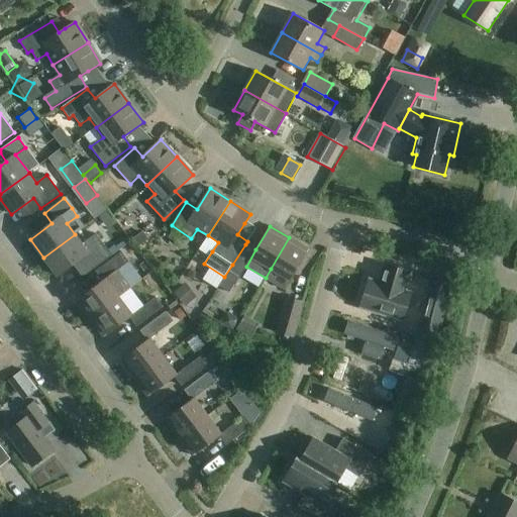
[(75,234),(43,257),(58,276),(79,260),(89,273),(112,255),(96,233),(82,244),(75,234)]
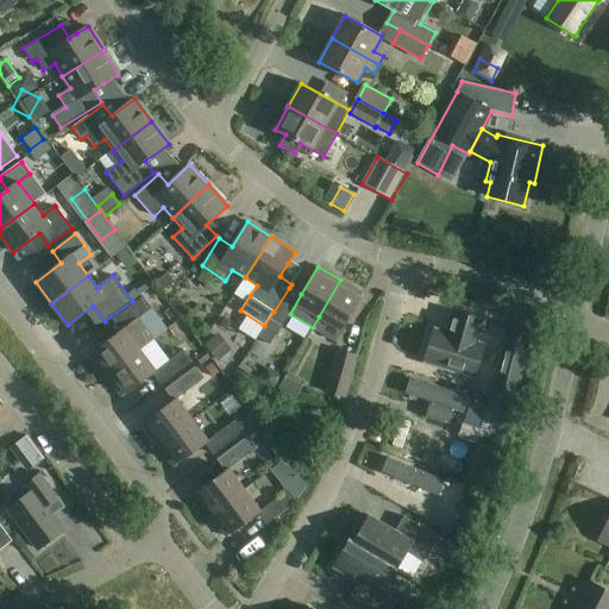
[(157,283),(164,293),(175,284),(168,275),(157,283)]
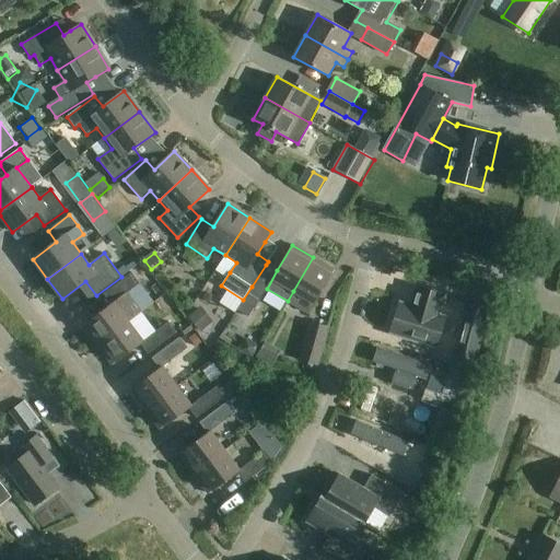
[(293,291),(288,301),(299,307),(308,313),(334,270),(313,257),(293,291)]
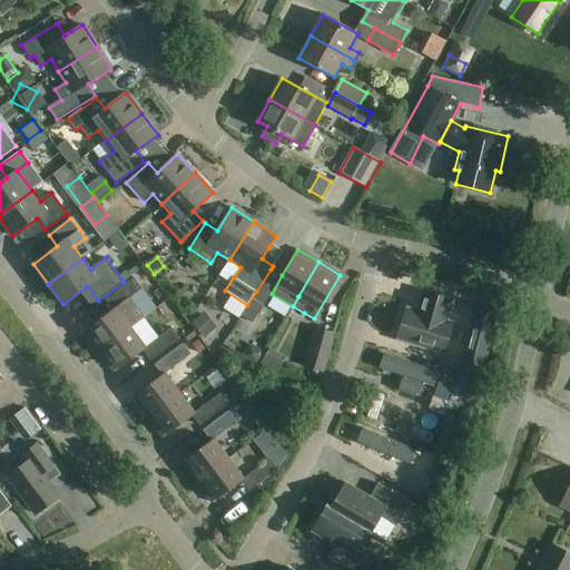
[(99,352),(145,316),(130,297),(143,288),(134,277),(105,300),(112,310),(84,332),(99,352)]
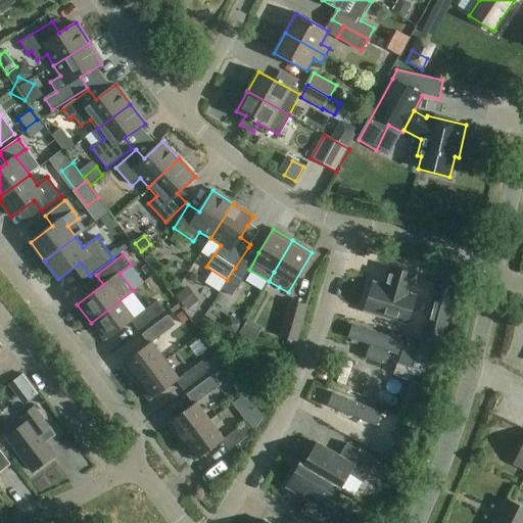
[(179,280),(186,269),(175,260),(167,272),(179,280)]
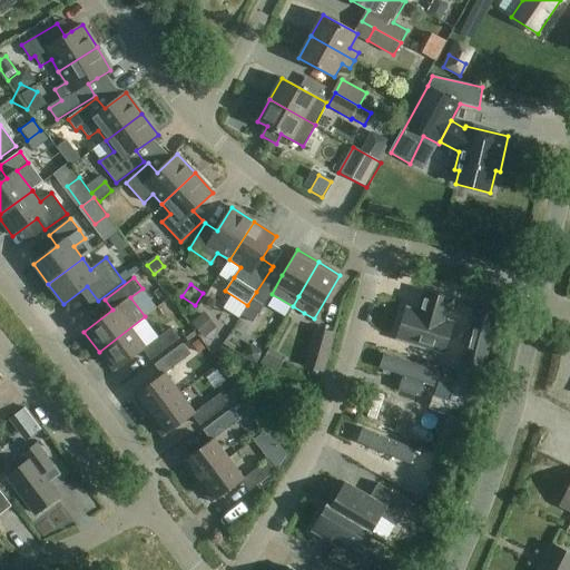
[(446,321),(453,301),(424,292),(418,312),(406,308),(396,338),(443,353),(453,323),(446,321)]
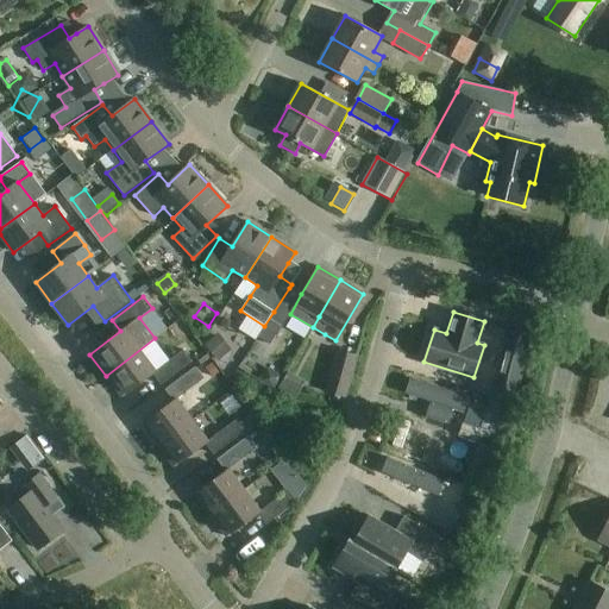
[(269,320),(258,338),(270,346),(282,328),(269,320)]
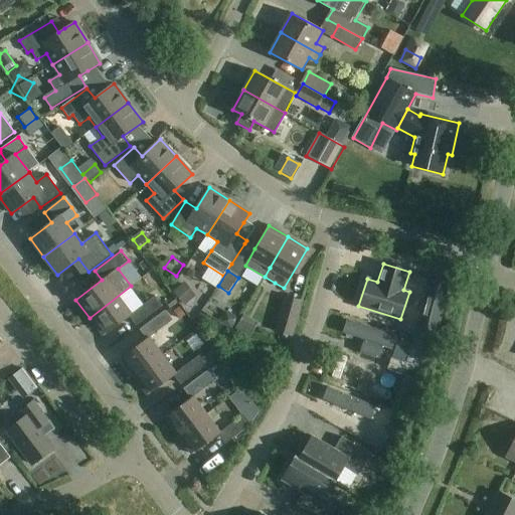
[(415,337),(436,342),(451,284),(448,283),(447,284),(434,281),(434,280),(431,279),(415,337)]
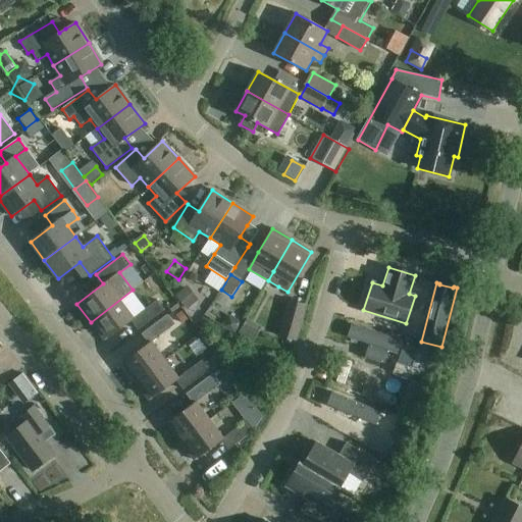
[(187,310),(200,300),(189,286),(175,296),(187,310)]
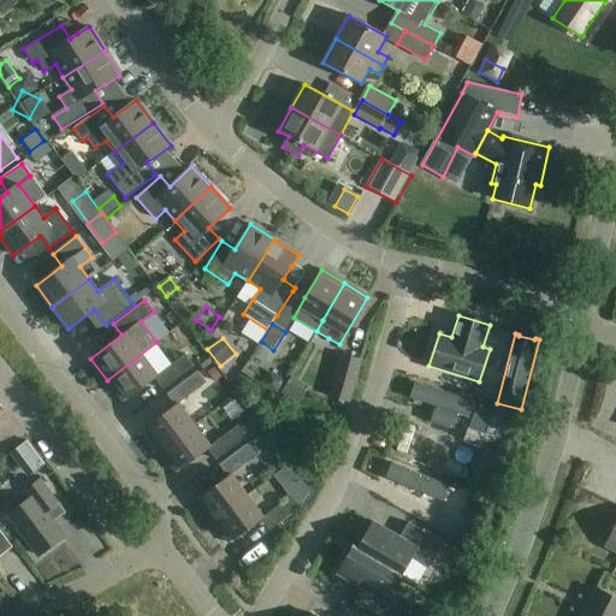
[(157,342),(107,380),(123,402),(154,378),(163,390),(194,366),(185,354),(158,374),(142,354),(158,343),(157,342)]
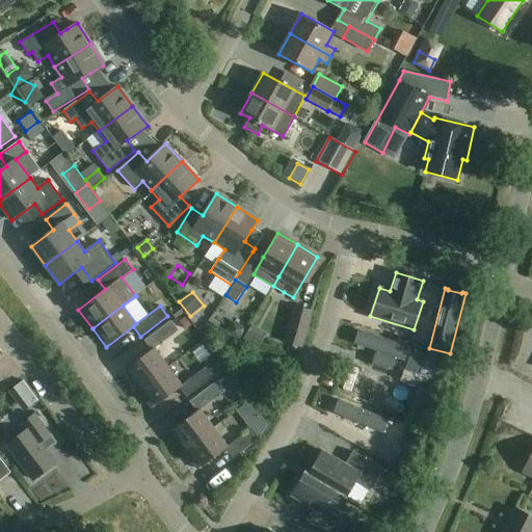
[(304,349),(315,312),(294,307),(284,343),(304,349)]
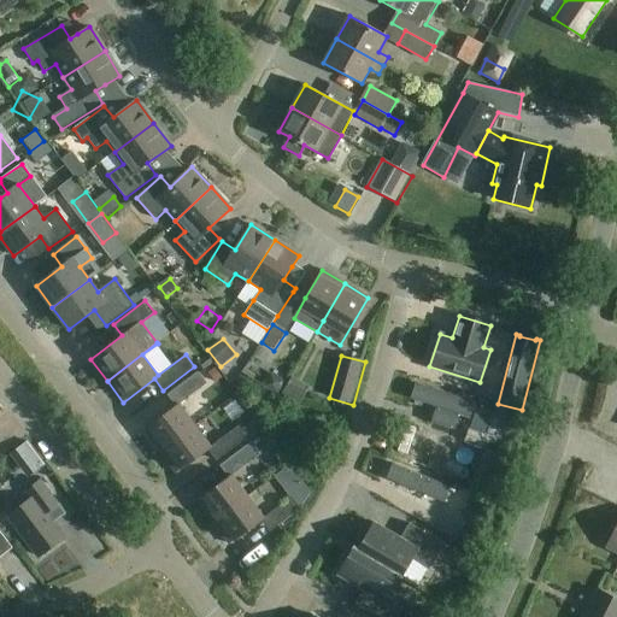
[(215,383),(222,378),(215,370),(209,375),(215,383)]
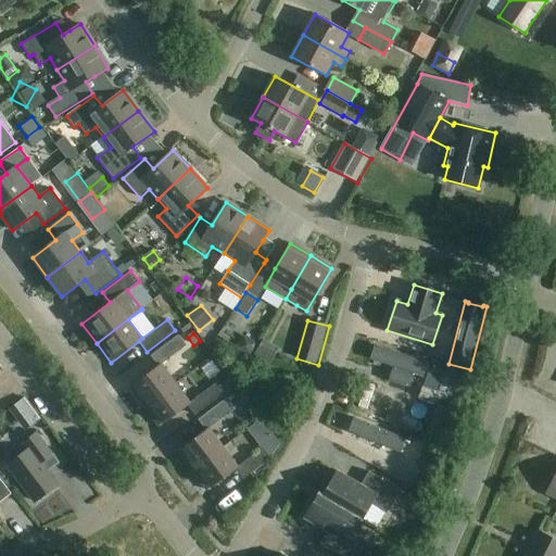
[(144,407),(176,383),(162,364),(187,345),(178,335),(150,355),(159,366),(129,388),(144,407)]
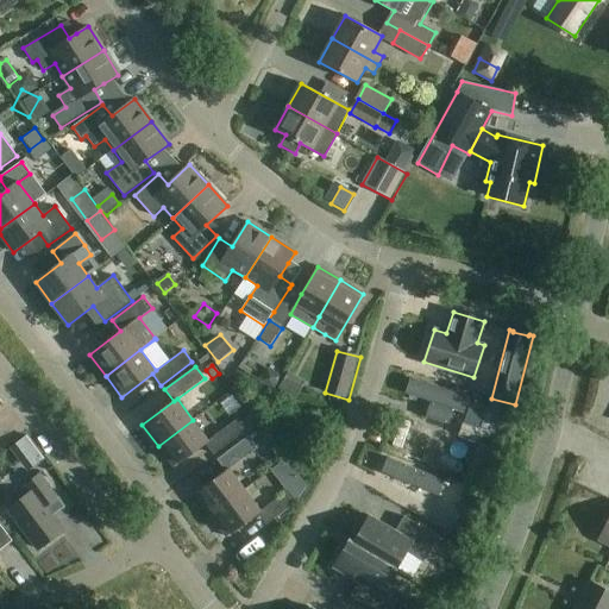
[(268,370),(261,382),(275,390),(282,377),(268,370)]
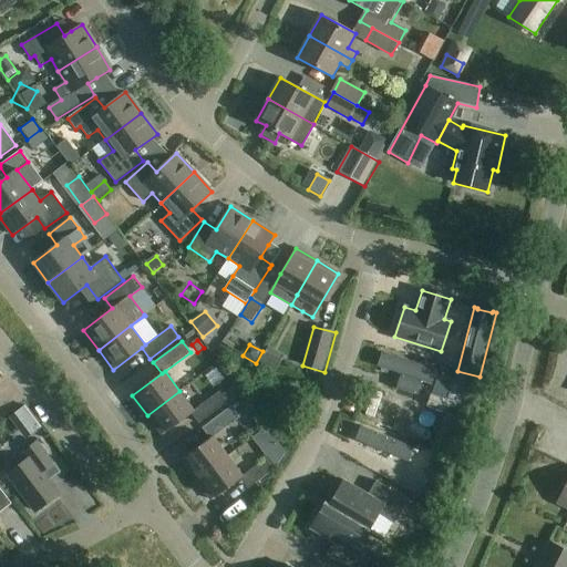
[(377,366),(432,383),(436,368),(382,350),(377,366)]
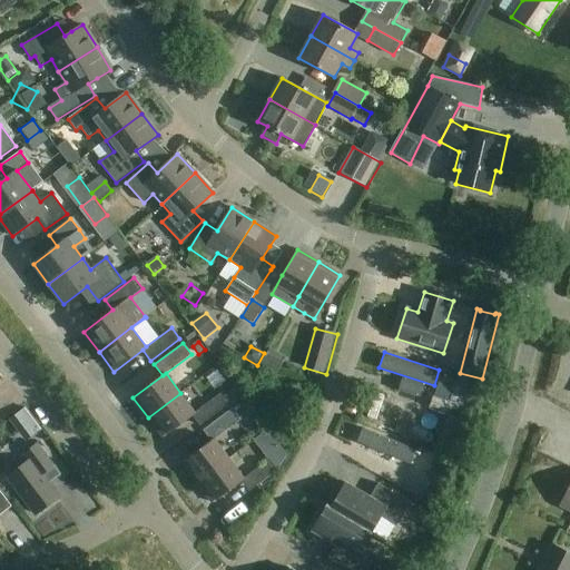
[(440,383),(430,409),(449,416),(442,436),(454,441),(461,420),(467,422),(475,396),(469,393),(473,377),(460,374),(457,389),(440,383)]
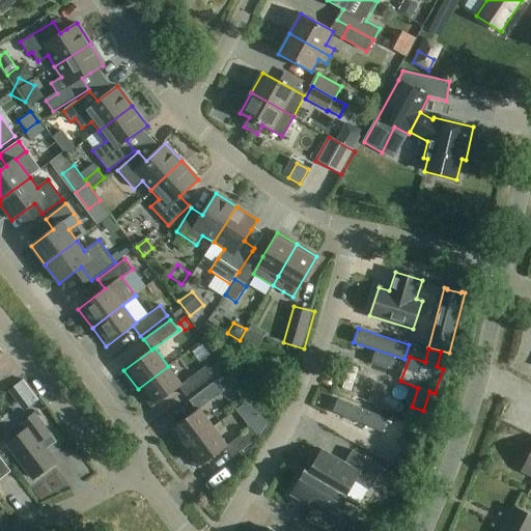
[(216,378),(228,368),(222,360),(210,369),(216,378)]
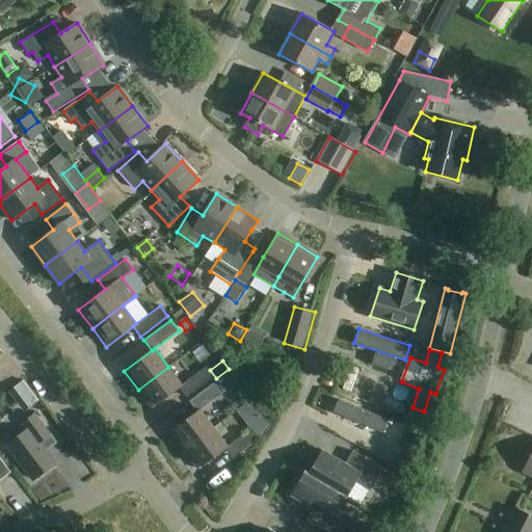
[(168,367),(138,390),(152,407),(182,386),(168,367)]
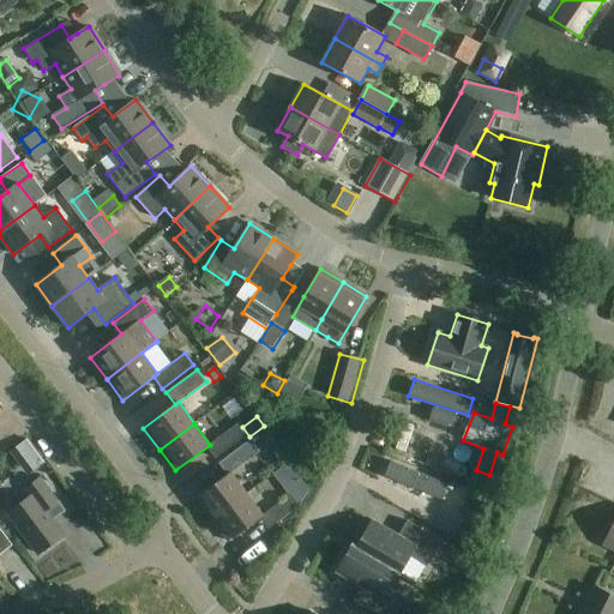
[(223,437),(233,449),(248,438),(239,425),(223,437)]
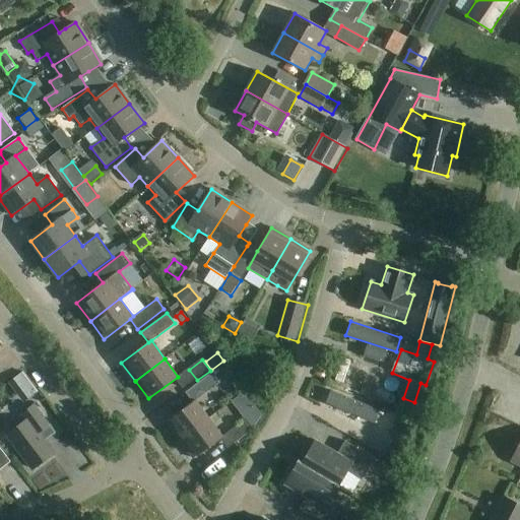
[(223,361),(211,370),(217,379),(230,370),(223,361)]
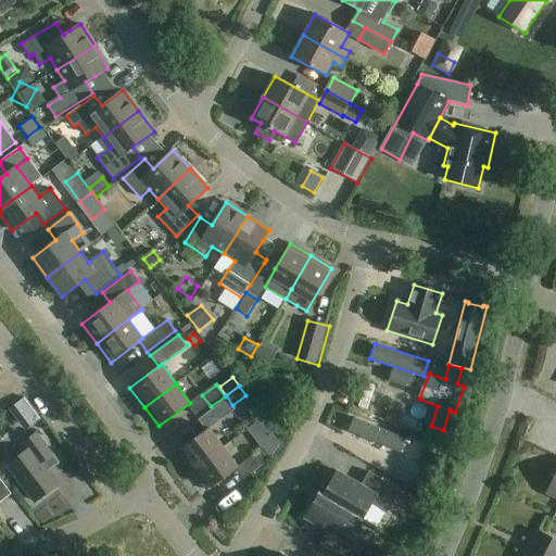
[(236,409),(227,399),(213,409),(222,420),(236,409)]
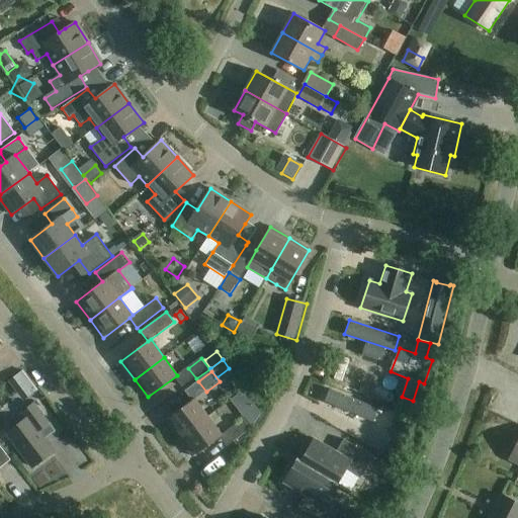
[(325,403),(381,425),(386,412),(330,390),(325,403)]
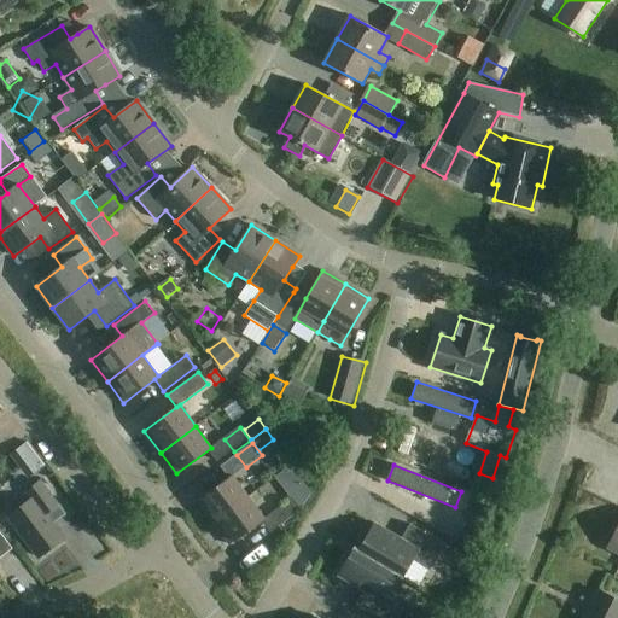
[(214,523),(249,497),(232,476),(197,502),(214,523)]
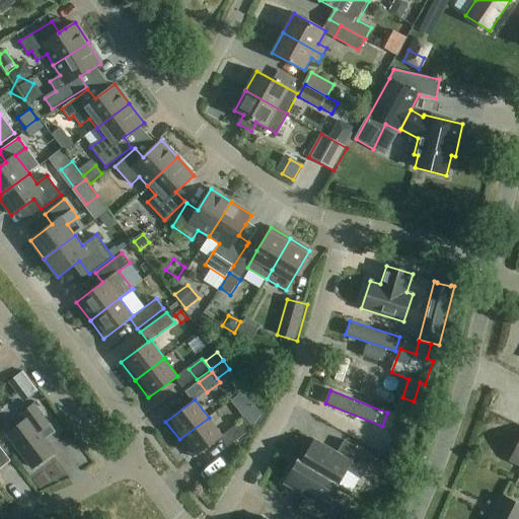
[(32,468),(54,452),(39,432),(49,424),(34,403),(21,414),(25,420),(7,434),(32,468)]
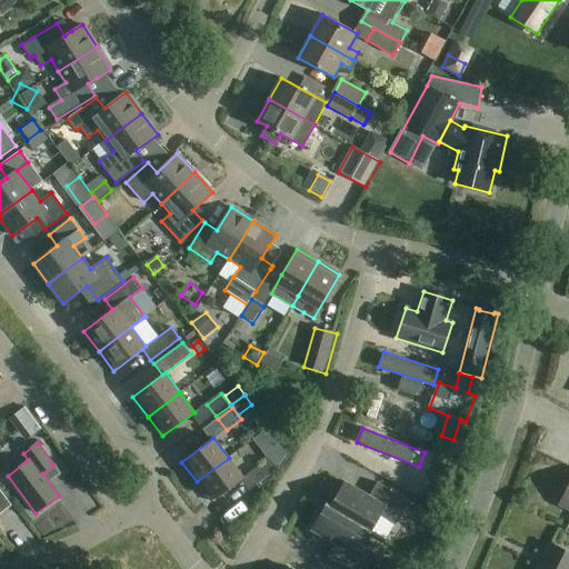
[(278,470),(285,455),(281,450),(270,459),(278,470)]
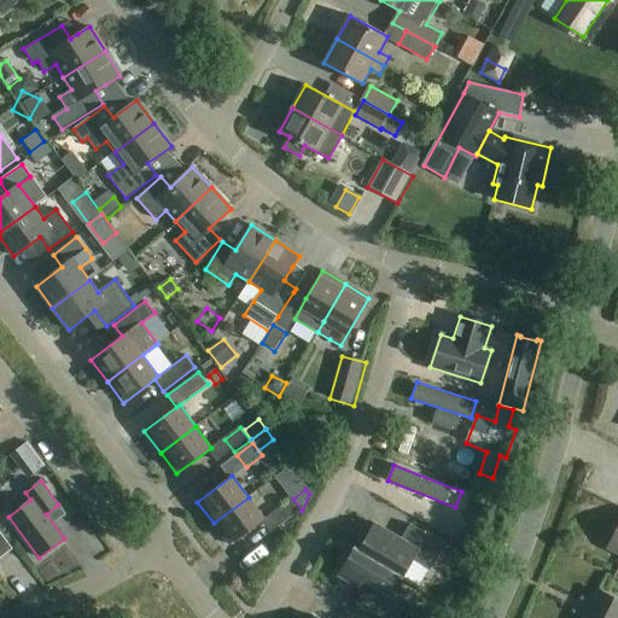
[(478,522),(488,497),(474,493),(465,517),(478,522)]
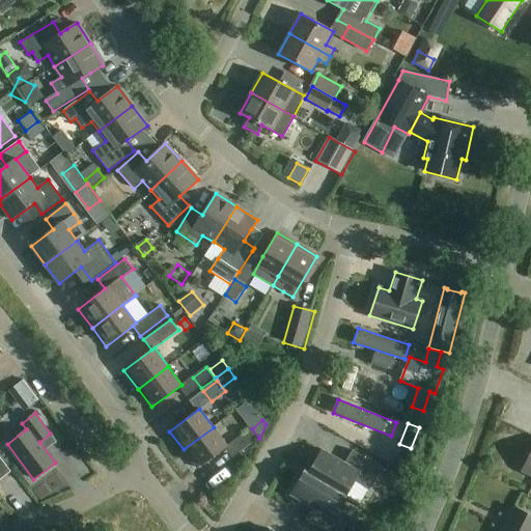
[(214,427),(184,449),(197,468),(227,446),(214,427)]
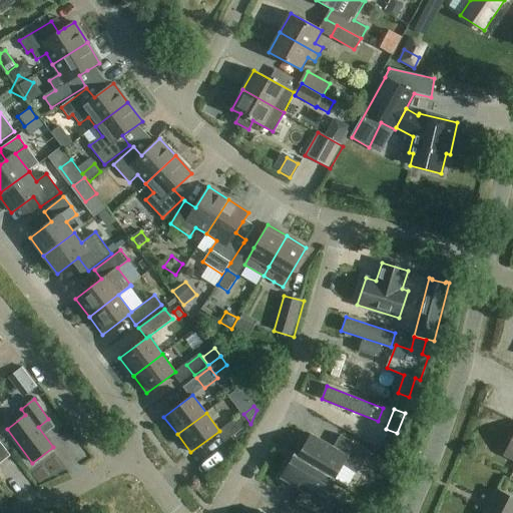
[(231,423),(239,433),(250,424),(242,414),(231,423)]
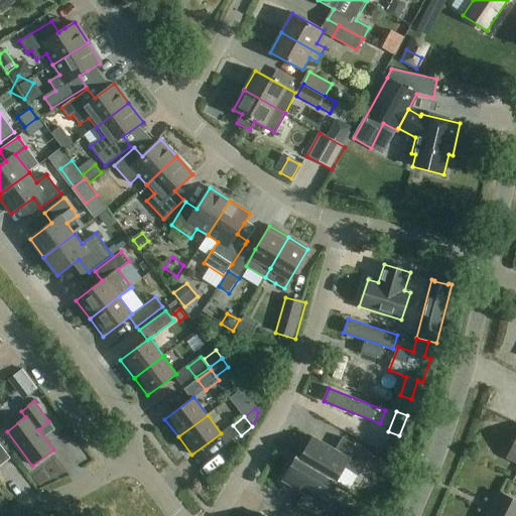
[(333,480),(336,482),(344,468),(359,476),(371,455),(342,437),(335,449),(312,437),(300,460),(299,460),(333,479),(333,480)]
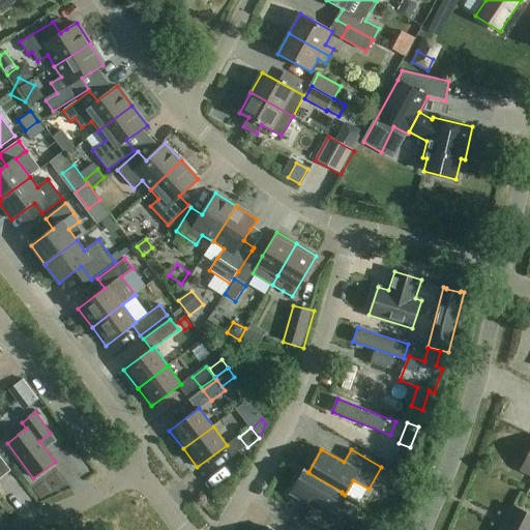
[(307,472),(308,472),(304,470),(291,494),(312,506),(304,519),(323,529),(339,529),(348,516),(333,507),(341,494),(345,496),(345,495),(342,493),(342,492),(307,472)]
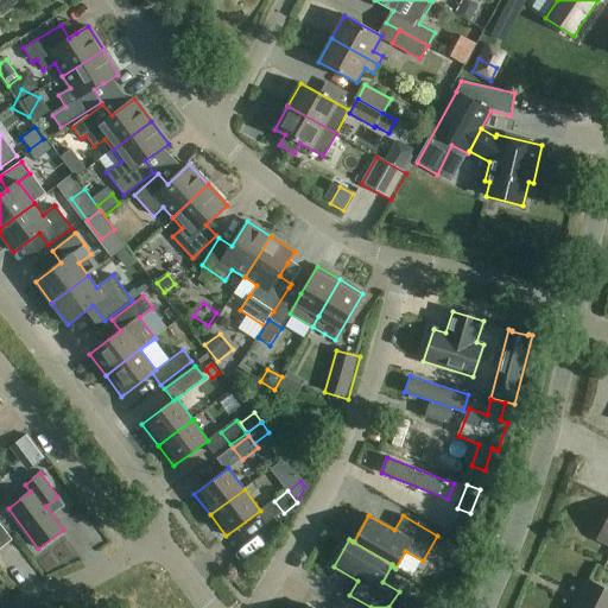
[(607,607),(607,590),(589,581),(576,607),(607,607)]
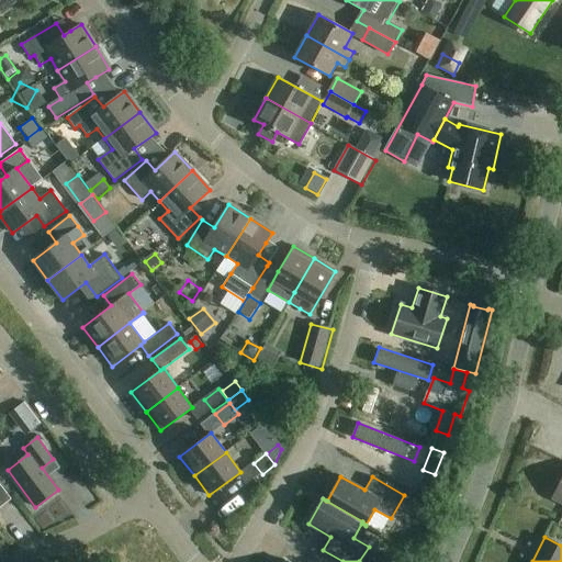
[(398,561),(378,550),(370,561),(398,561)]
